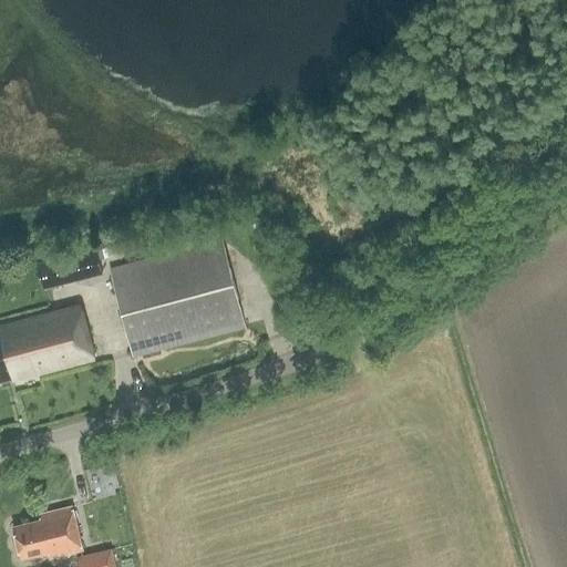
[(134,354),(246,325),(225,241),(112,271),(134,354)]
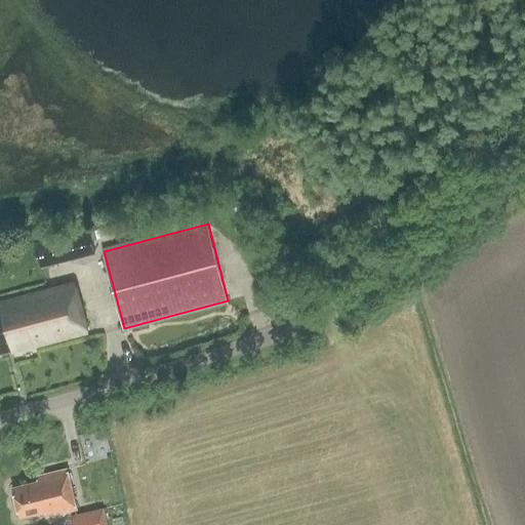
[(13,353),(90,332),(76,281),(0,300),(0,303),(0,354),(12,351),(13,353)]
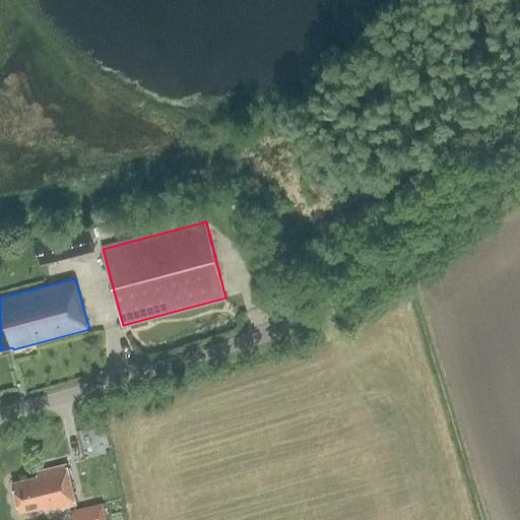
[(47,511),(76,505),(67,464),(37,471),(39,477),(14,482),(20,512),(46,506),(47,511)]
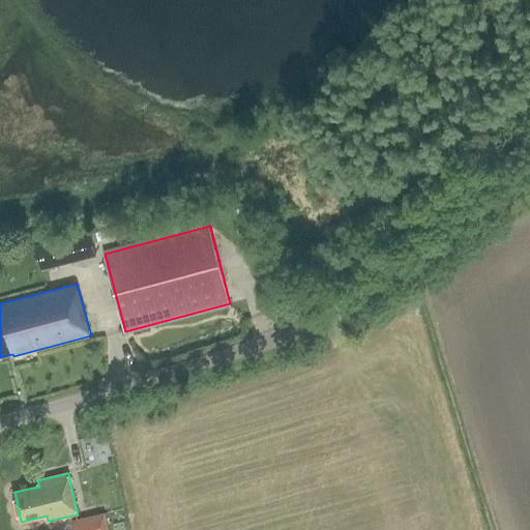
[(75,529),(110,529),(106,513),(74,522),(75,529)]
